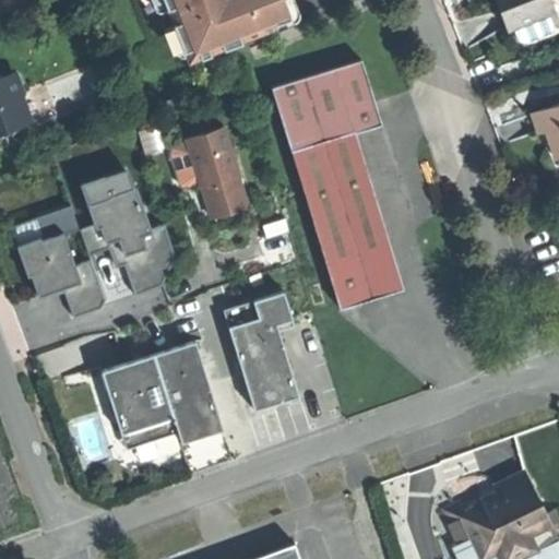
[(164,0),(175,25),(179,23),(193,56),(217,46),(219,50),(248,39),(246,33),(260,27),(262,33),(277,26),(276,23),(292,16),(284,0),(164,0)]
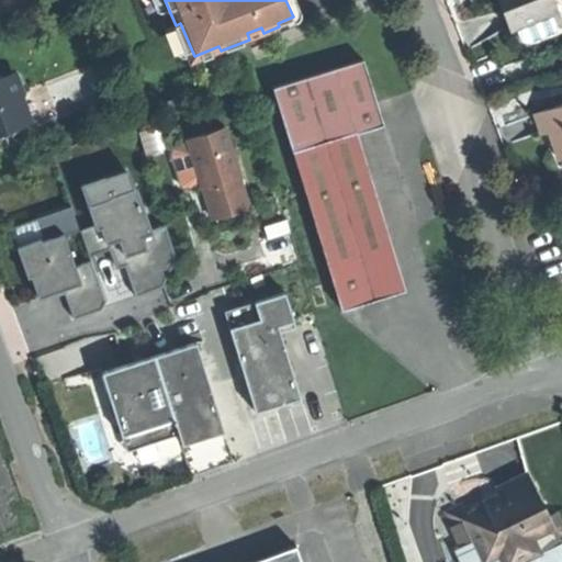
[(551,13),(558,11),(552,0),(498,0),(498,1),(504,14),(510,31),(516,27),(521,41),(527,43),(554,31),(557,25),(551,13)]
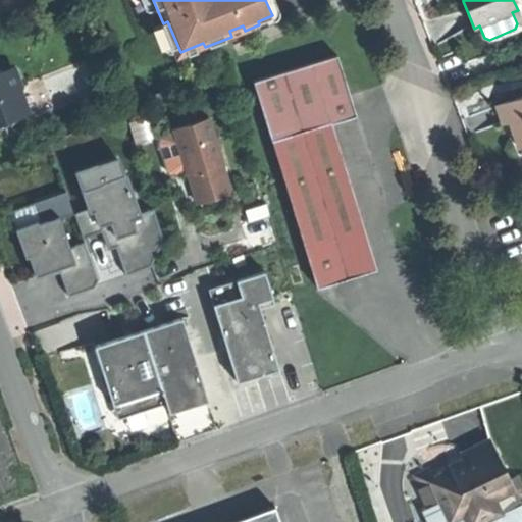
[(253,81),(317,288),(350,277),(376,269),(331,123),(356,116),(337,55),(253,81)]
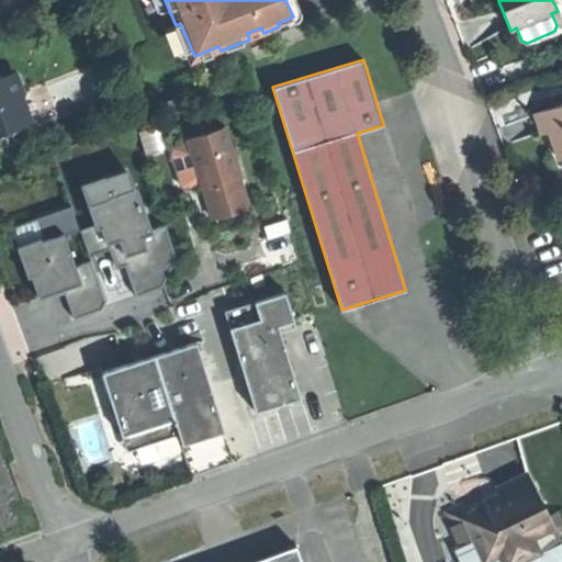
[(0,136),(1,137),(14,133),(19,125),(25,122),(19,104),(22,97),(23,93),(14,74),(0,79),(0,136)]
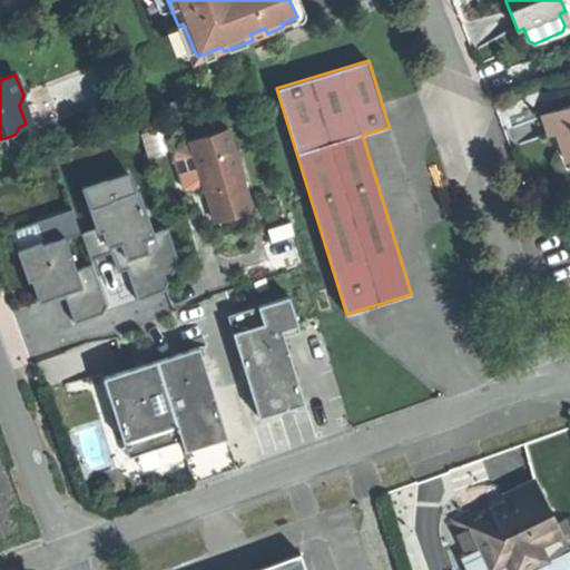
[(19,106),(26,124),(31,121),(22,98),(19,106)]
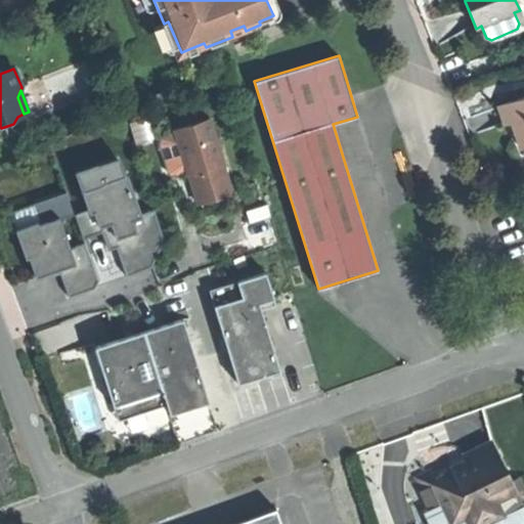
[(521,148),(523,147),(523,97),(499,106),(506,125),(512,123),(516,133),(521,148)]
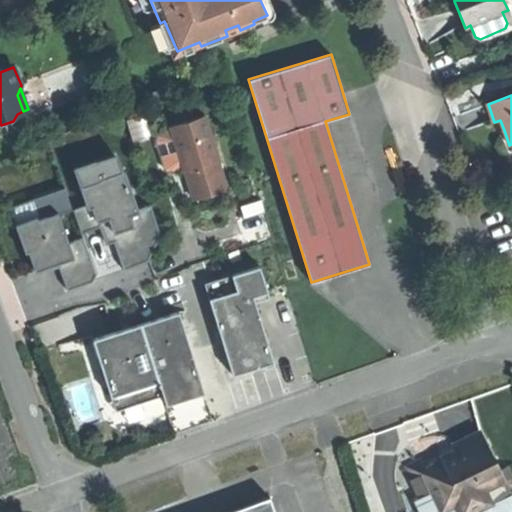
[(172,129),(183,166),(184,169),(185,169),(189,184),(194,198),(227,188),(219,159),(206,115),(171,125),(172,129)]
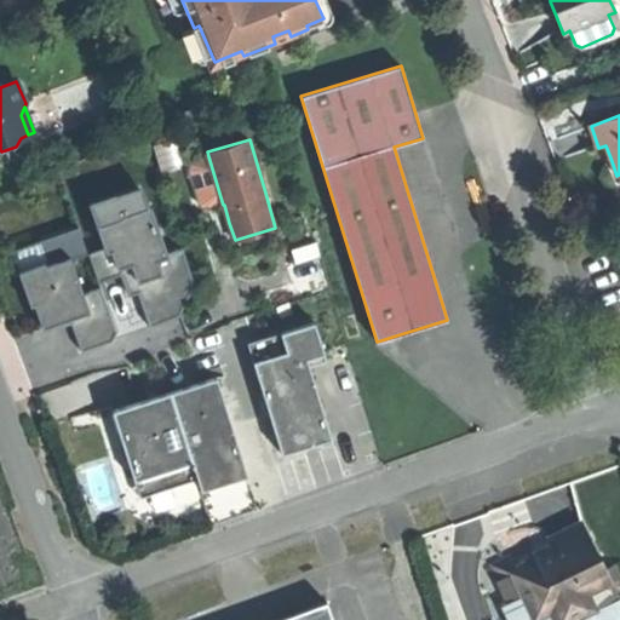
[(222,201),(208,156),(191,161),(189,166),(200,202),(206,206),(222,201)]
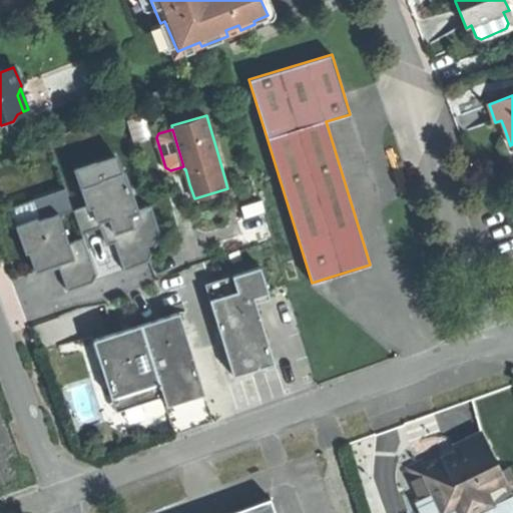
[(118,159),(96,166),(94,167),(99,180),(81,186),(88,207),(93,206),(95,205),(99,217),(97,218),(106,243),(115,240),(122,260),(125,267),(123,268),(124,270),(147,262),(160,235),(151,204),(137,209),(124,170),(122,171),(118,159)]
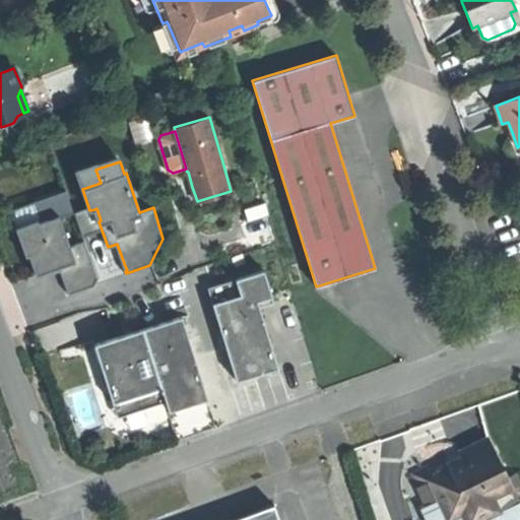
[(76,172),(82,189),(101,183),(95,170),(98,169),(95,165),(76,172)]
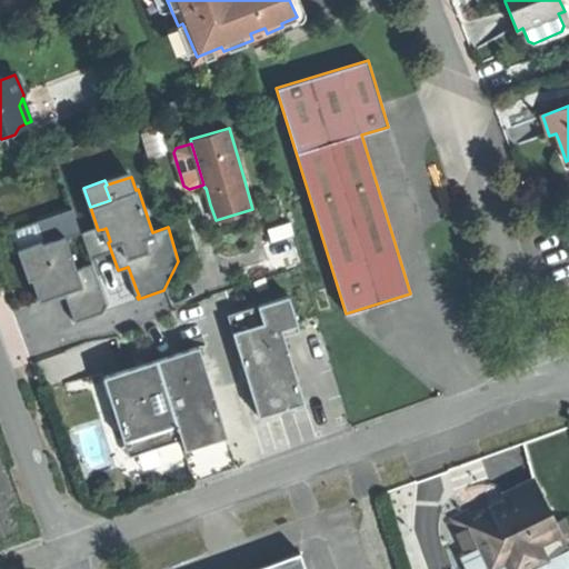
[(76,270),(63,237),(41,245),(40,241),(17,249),(27,280),(31,278),(38,301),(63,292),(72,322),(99,312),(106,305),(92,265),(76,270)]
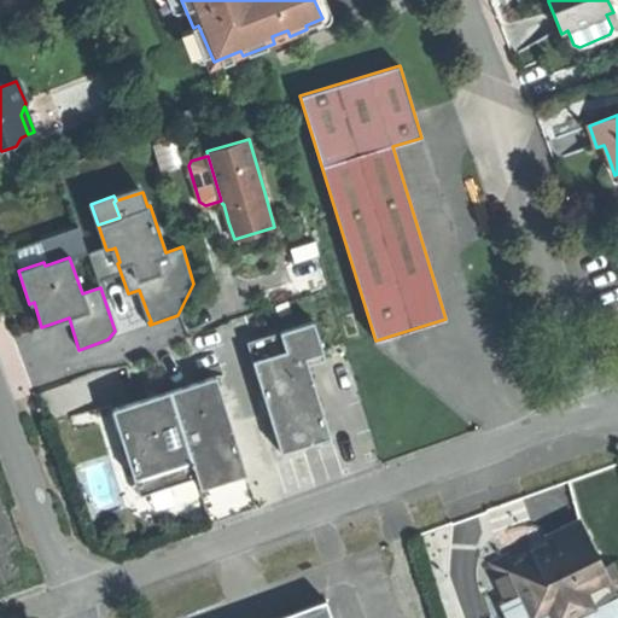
[(281,452),(331,437),(305,357),(324,351),(314,321),(246,342),(281,452)]
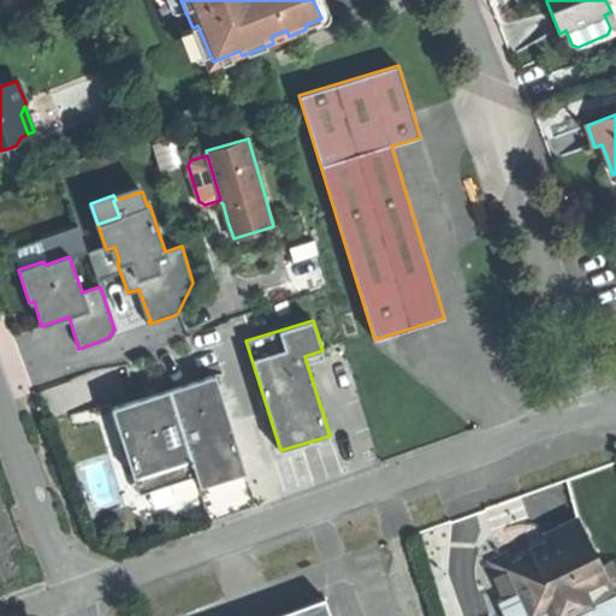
[(179,414),(225,401),(217,371),(171,384),(179,414)]
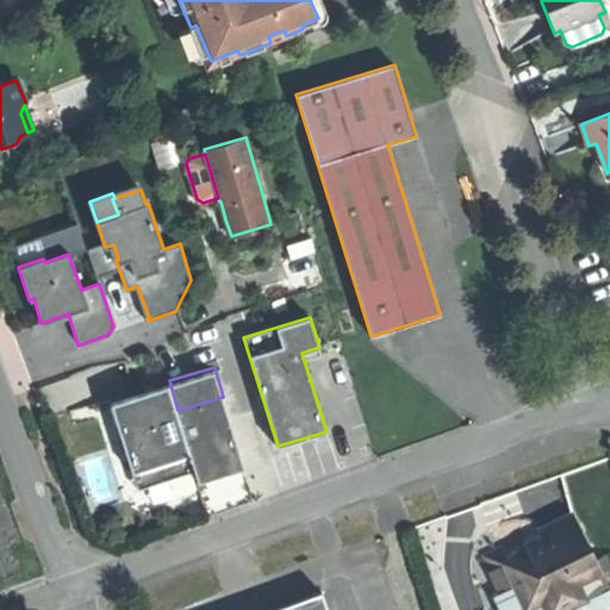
[(178,410),(169,380),(112,397),(124,437),(134,473),(147,480),(194,466),(178,410)]
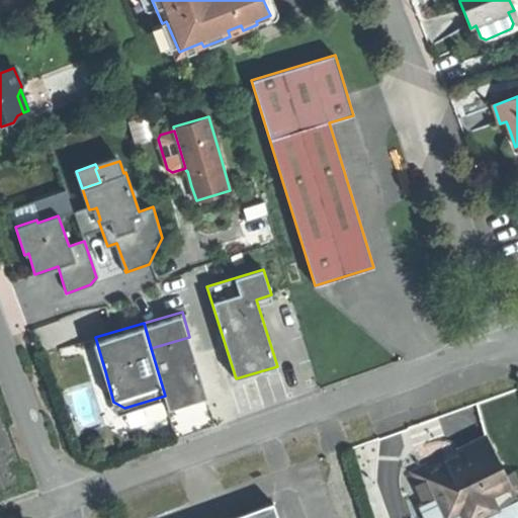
[(189,337),(151,348),(165,396),(168,405),(190,399),(206,394),(189,337)]
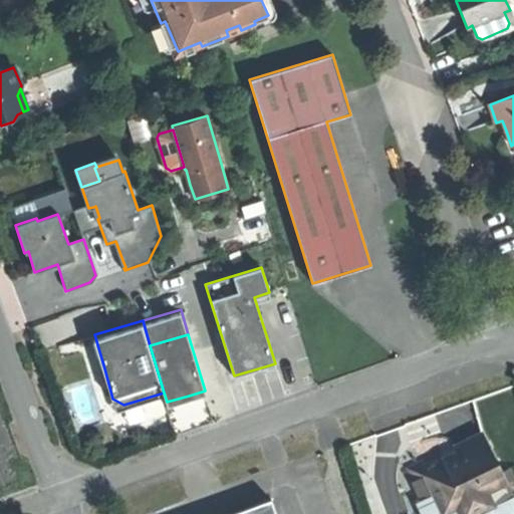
[(507,483),(502,473),(482,430),(454,444),(459,456),(447,462),(442,453),(414,466),(425,488),(435,483),(448,511),(459,506),(462,513),(470,513),(493,503),(488,492),(505,484),(507,483)]
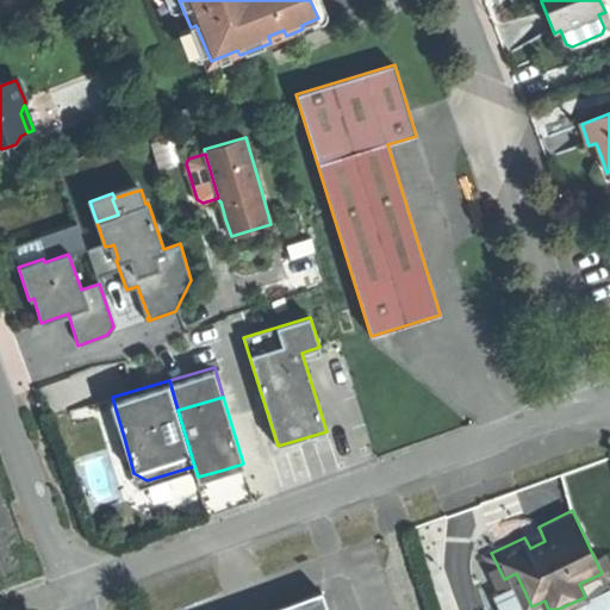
[(530,548),(545,541),(539,527),(530,530),(523,534),(524,537),(530,548)]
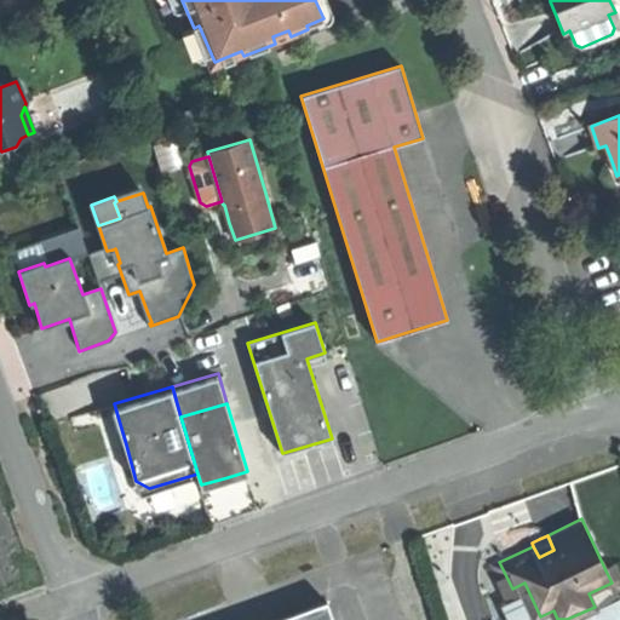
[(613,590),(619,585),(619,577),(615,567),(606,570),(612,583),(609,584),(613,590)]
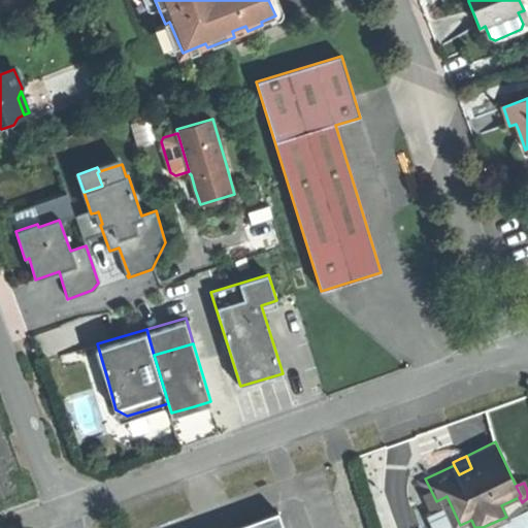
[(283,527),(277,513),(234,527),(283,527)]
